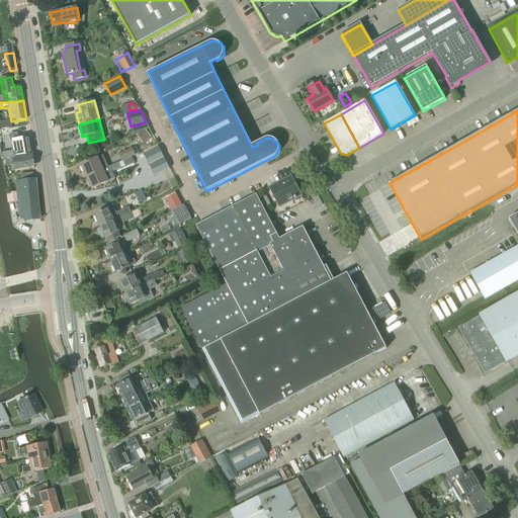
[(10,120),(0,121),(0,128),(11,126),(10,120)]
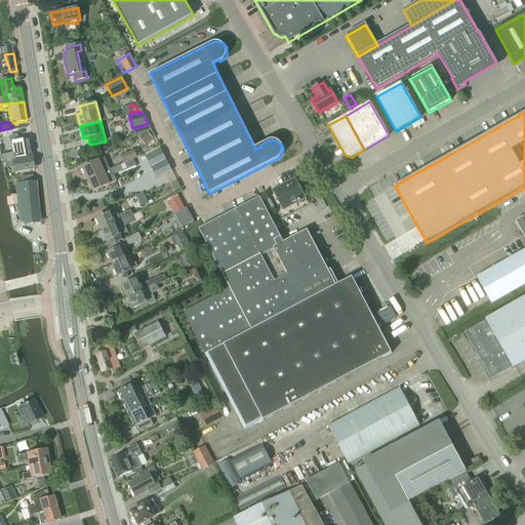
[(148,131),(139,137),(145,145),(153,138),(148,131)]
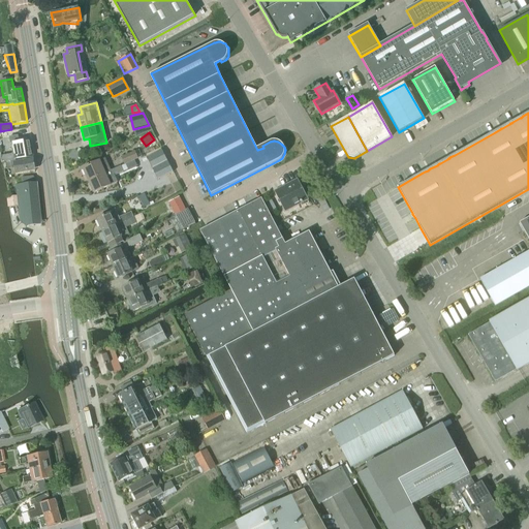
[(18,136),(9,137),(10,144),(11,144),(13,154),(14,154),(16,160),(18,159),(33,157),(30,139),(19,142),(18,136)]
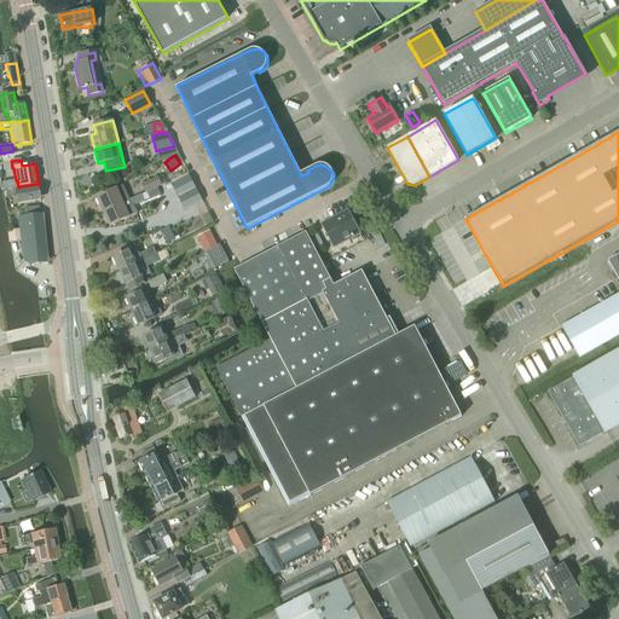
[(189,175),(172,184),(185,210),(202,202),(189,175)]
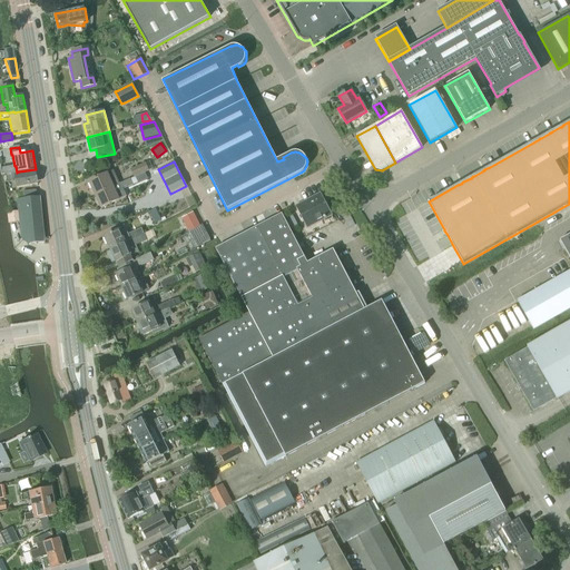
[(131,169),(135,177),(149,170),(146,164),(131,169)]
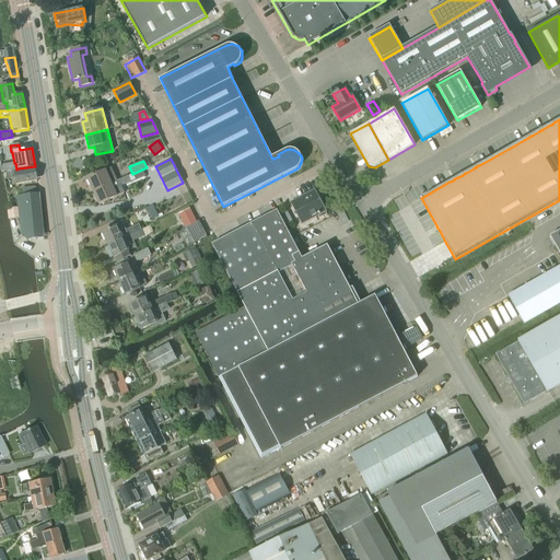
[(102,172),(88,178),(93,190),(112,184),(112,183),(117,181),(112,167),(102,172)]
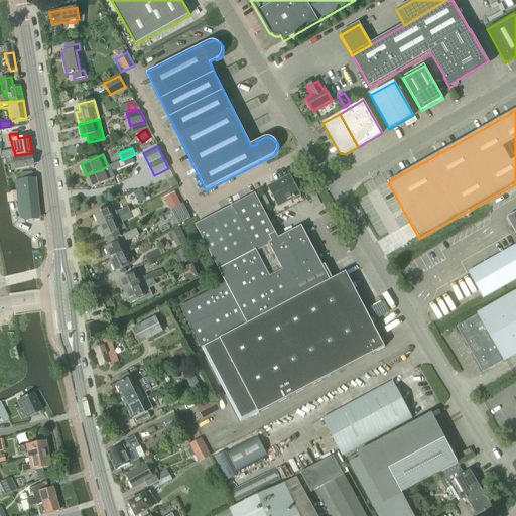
[(6,157),(5,157),(6,164),(8,164),(10,164),(15,163),(16,169),(25,167),(34,166),(32,155),(17,158),(17,155),(15,156),(6,157)]
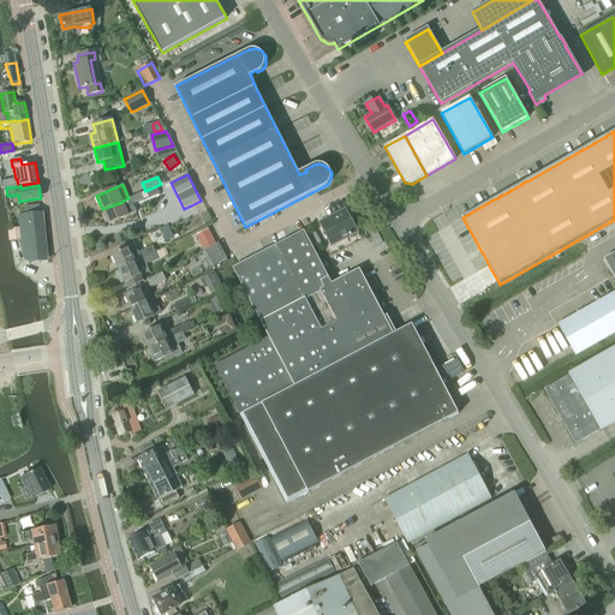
[(123,202),(102,209),(109,225),(129,215),(136,213),(132,202),(136,201),(137,203),(143,201),(141,193),(129,198),(123,201),(123,202)]
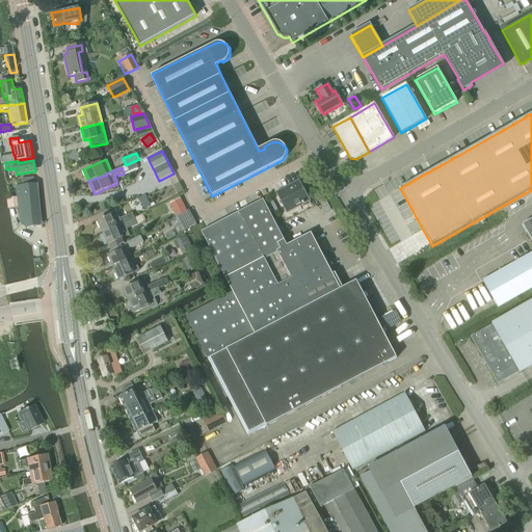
[(22,185),(16,186),(17,197),(18,201),(18,207),(20,222),(26,228),(42,225),(37,184),(33,178),(21,179),(22,185)]
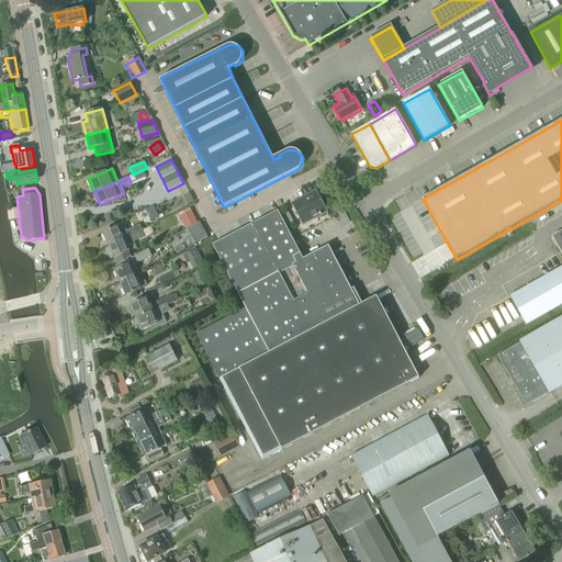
[(326,212),(316,191),(291,204),(302,225),(326,212)]
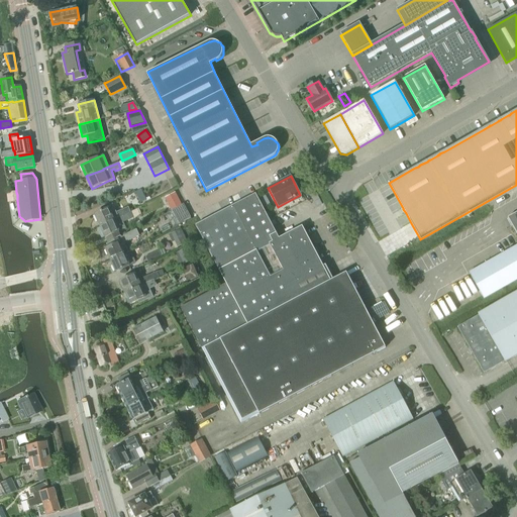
[(7,192),(6,193),(7,202),(9,202),(17,201),(17,195),(16,192),(7,192)]
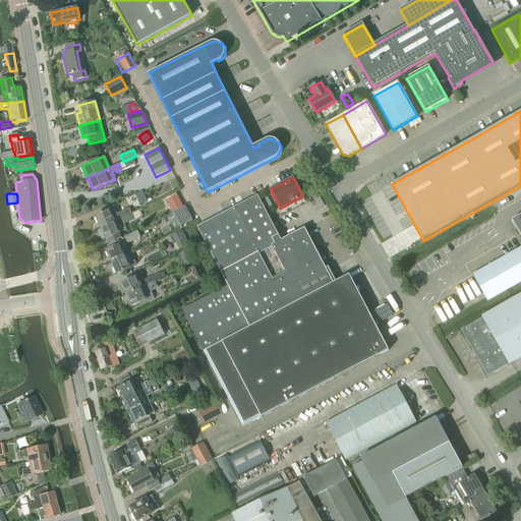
[(175,194),(166,199),(173,213),(182,208),(183,207),(176,194),(175,194)]
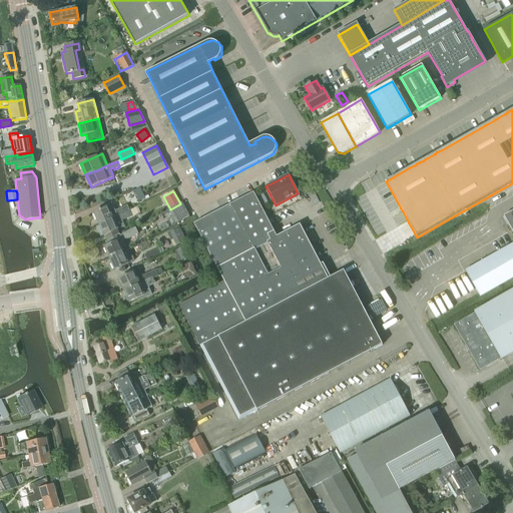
[(263,209),(253,192),(194,223),(224,282),(178,305),(200,346),(330,278),(323,264),(320,265),(314,252),(316,251),(307,232),(305,233),(300,224),(277,236),(267,217),(263,209)]
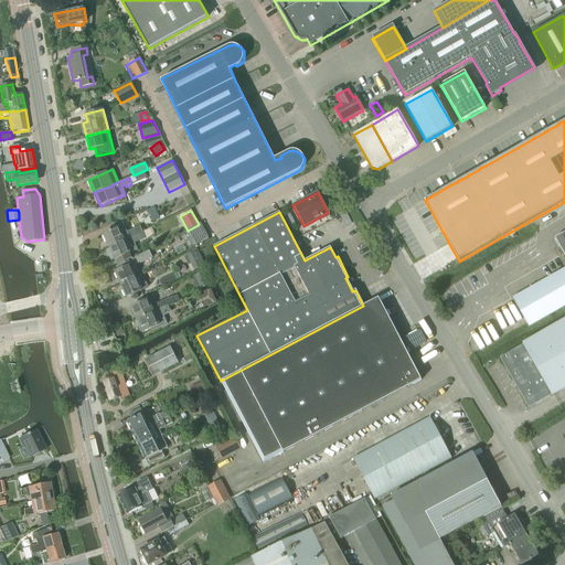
[(117,228),(104,235),(109,247),(142,233),(140,227),(127,233),(124,223),(117,226),(117,228)]
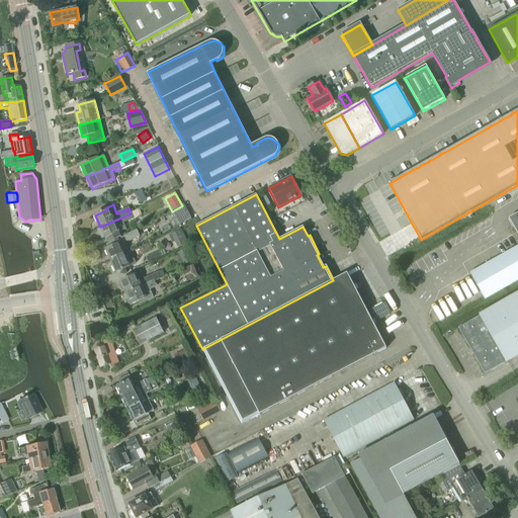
[(182,205),(173,210),(180,225),(191,219),(183,205),(182,205)]
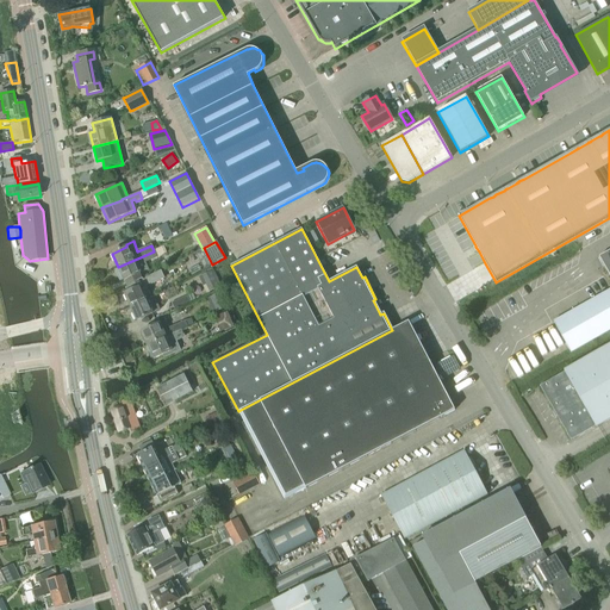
[(317,247),(312,249),(317,259),(322,256),(317,247)]
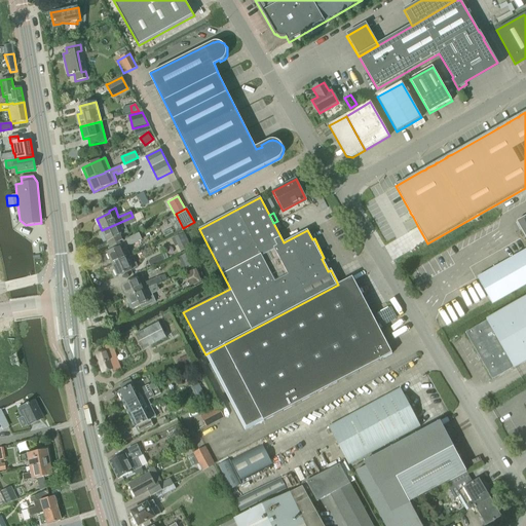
[(525,249),(477,277),(492,304),(525,285),(525,216),(517,222),(525,238),(525,249)]
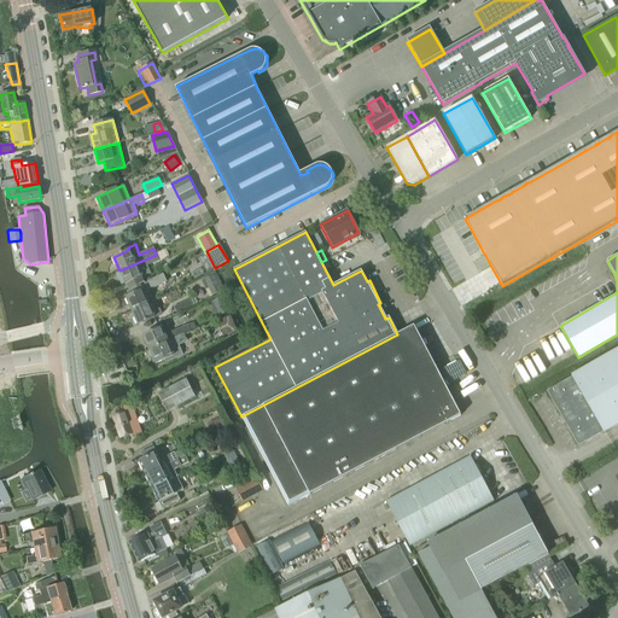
[(156,255),(120,270),(126,284),(128,289),(128,290),(145,283),(143,277),(150,273),(146,266),(158,261),(157,257),(156,255)]
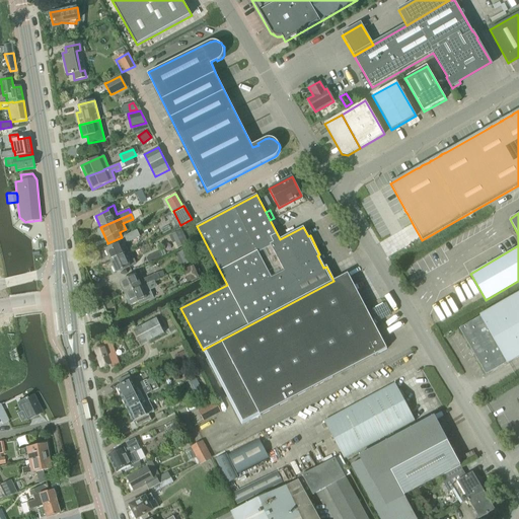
[(106,251),(105,253),(106,255),(108,256),(110,262),(125,255),(129,253),(124,242),(128,241),(129,240),(129,241),(140,237),(137,230),(122,237),(107,243),(109,248),(105,249),(106,251)]
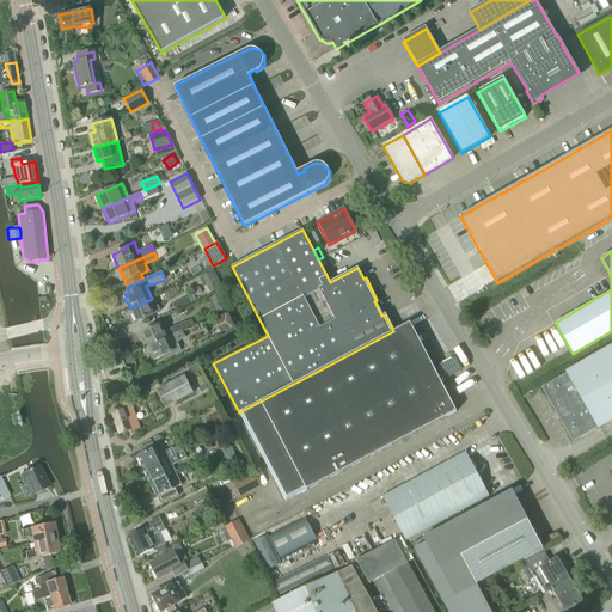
[(212,273),(202,276),(209,293),(219,288),(212,273)]
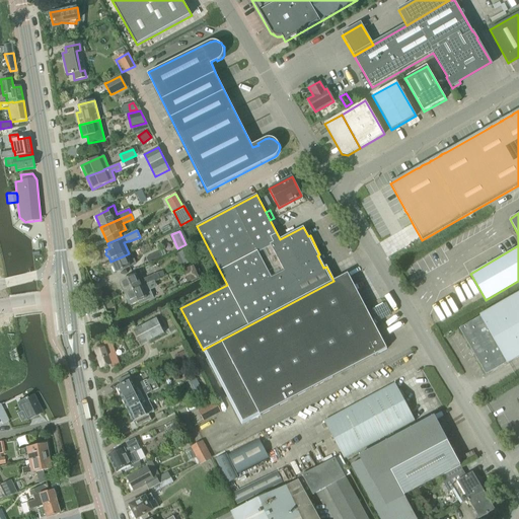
[(184,265),(193,261),(187,249),(178,253),(184,265)]
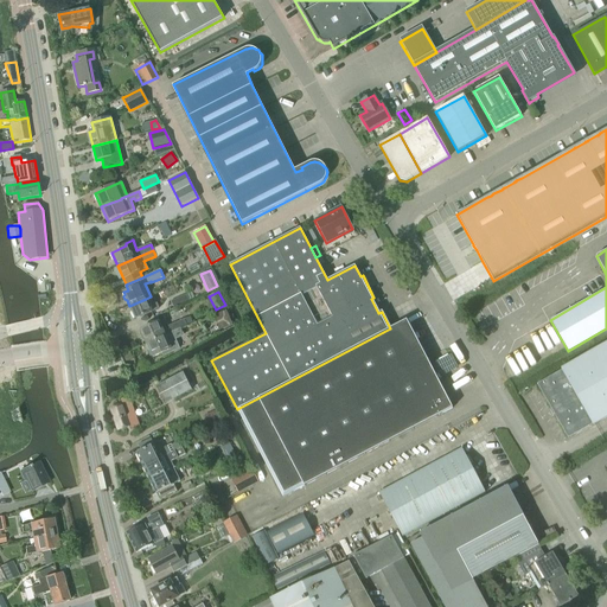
[(146,299),(129,306),(135,319),(152,312),(159,310),(153,295),(151,296),(146,299)]
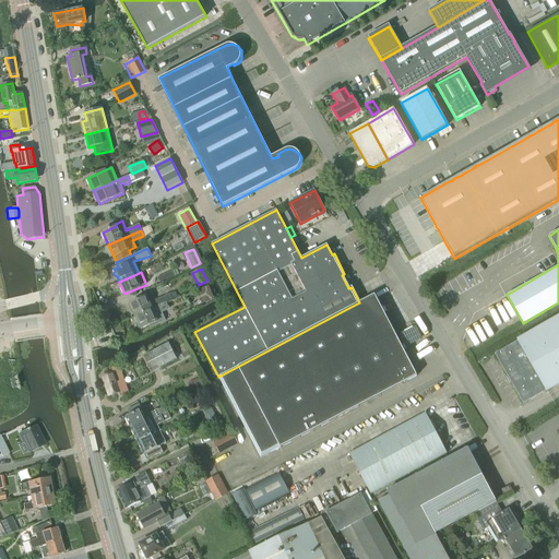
[(171,272),(162,276),(165,282),(174,277),(171,272)]
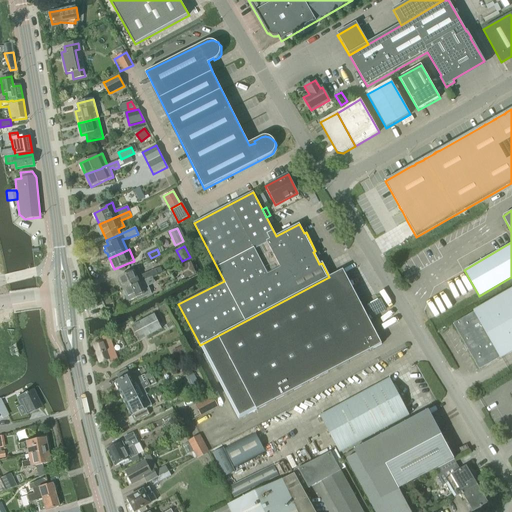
[(190,262),(180,266),(186,279),(196,274),(190,262)]
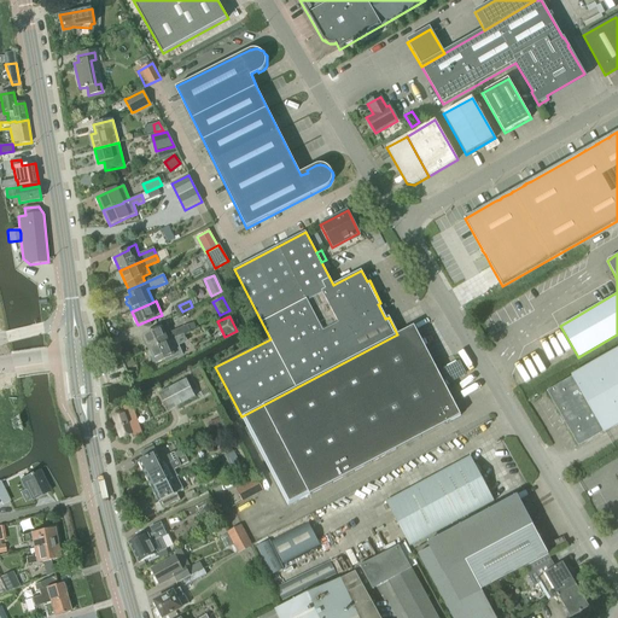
[(184,334),(191,331),(188,325),(165,336),(162,328),(143,336),(150,350),(184,334)]
